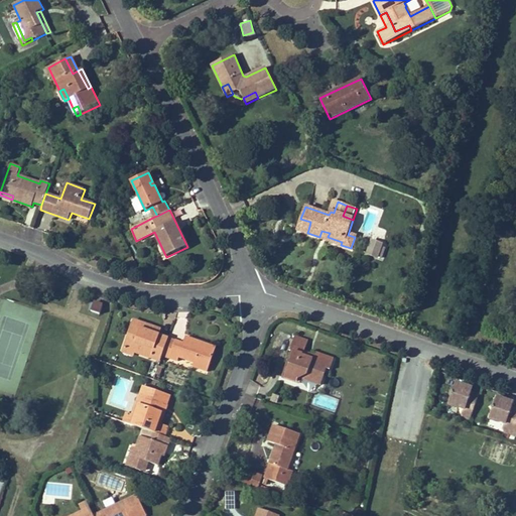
[(310,222),(300,219),(298,227),(308,230),(310,222)]
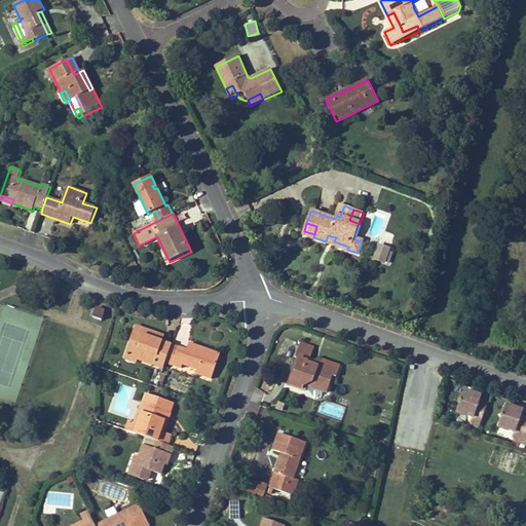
[(348,247),(334,241),(336,237),(328,235),(326,241),(347,250),(348,247)]
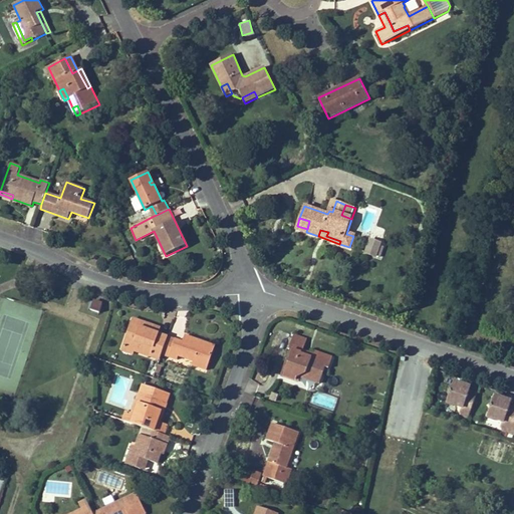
[(375,257),(380,244),(370,241),(366,253),(375,257)]
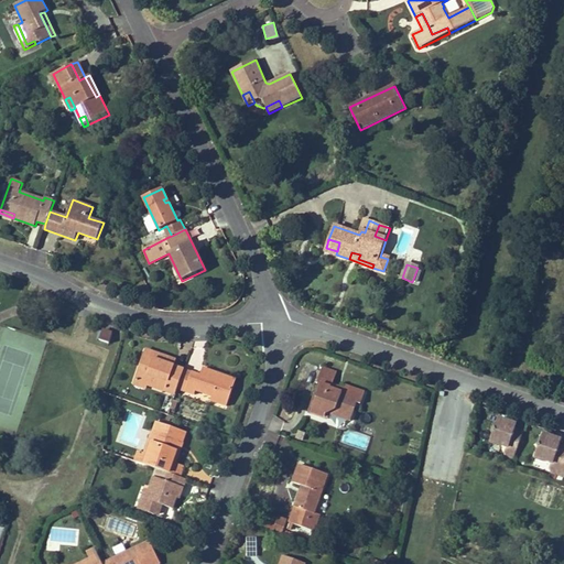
[(102,331),(99,340),(109,344),(112,334),(102,331)]
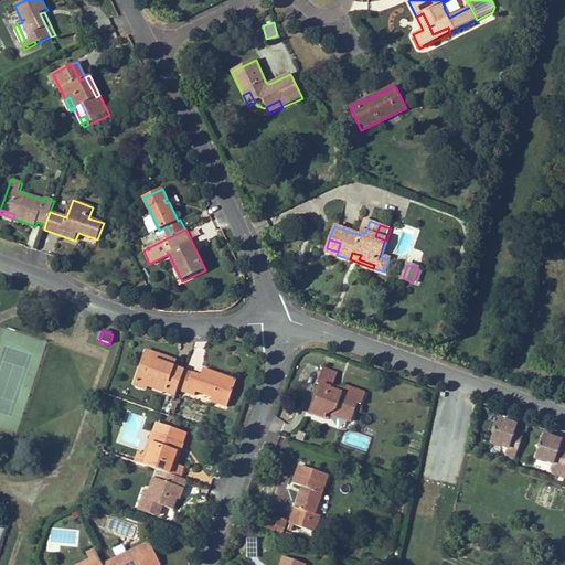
[(155,360),(157,354),(146,350),(136,381),(148,385),(177,395),(179,390),(184,371),(173,366),(155,360)]
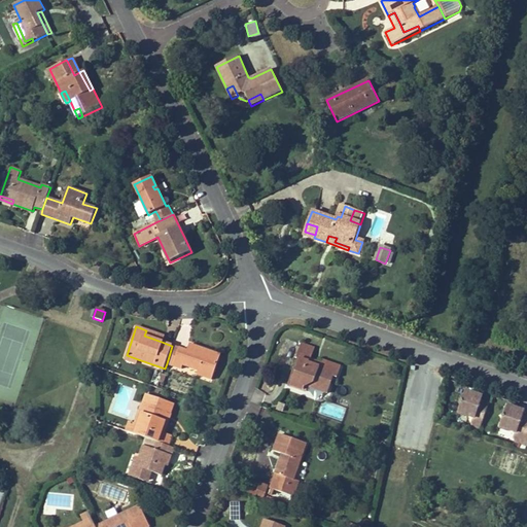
[(164,337),(146,330),(144,336),(162,342),(164,337)]
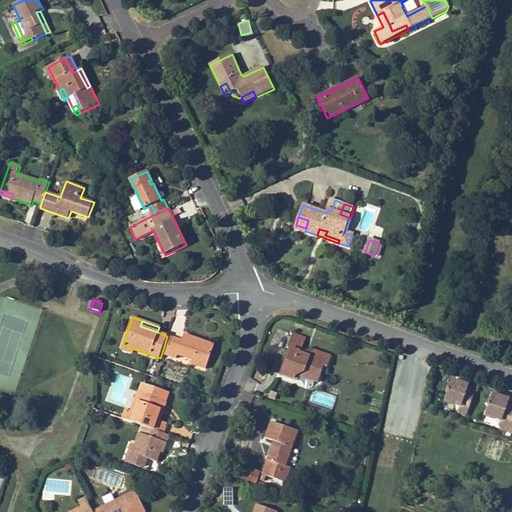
[(311,357),(300,353),(302,349),(306,338),(293,333),(288,347),(289,347),(292,348),(283,374),(296,378),(297,375),(305,372),(320,377),(324,366),(327,367),(331,357),(314,351),(313,353),(311,357)]
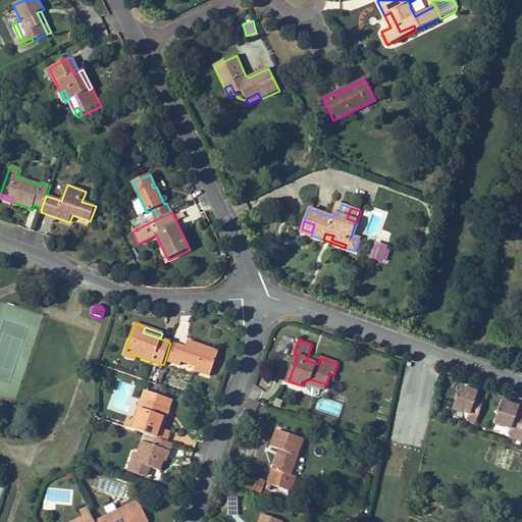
[(205,347),(188,341),(186,348),(177,345),(172,362),(180,365),(181,361),(197,366),(196,370),(210,375),(218,354),(204,350),(205,347)]
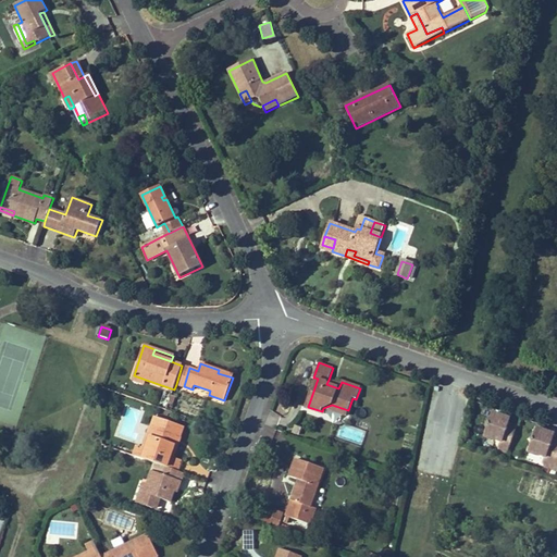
[(182,366),(176,384),(184,386),(189,368),(182,366)]
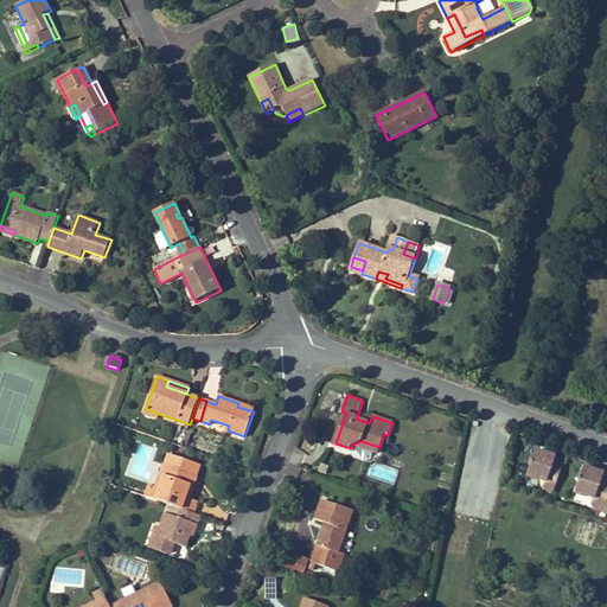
[(336,443),(346,413),(343,411),(332,442),(336,443)]
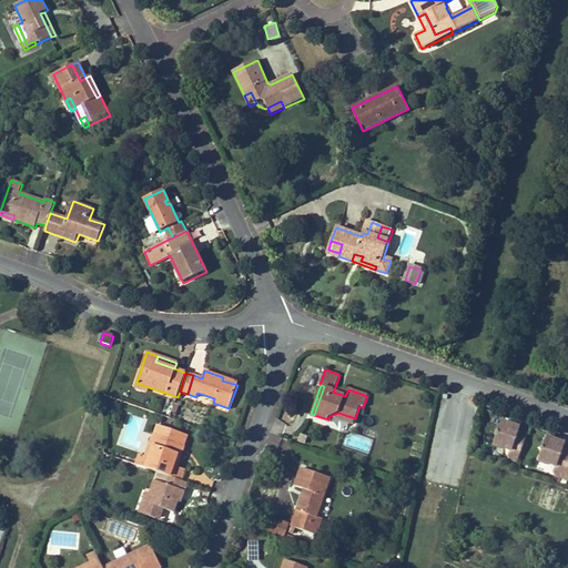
[(355,418),(338,413),(330,416),(328,419),(331,421),(332,418),(335,417),(353,424),(355,418)]
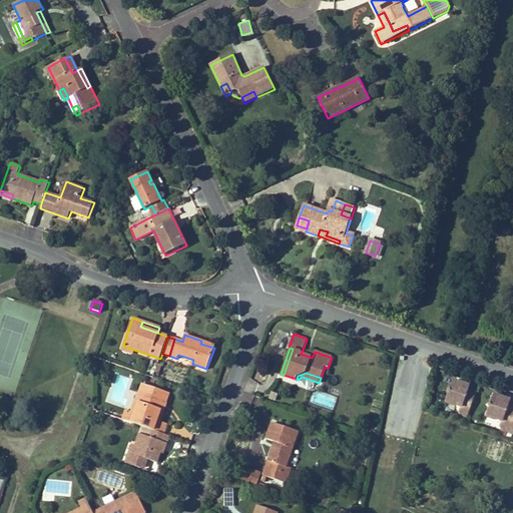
[(468,417),(476,392),(469,390),(463,387),(464,384),(454,381),(450,390),(448,391),(449,393),(447,399),(457,402),(458,406),(461,406),(460,410),(462,415),(468,417)]
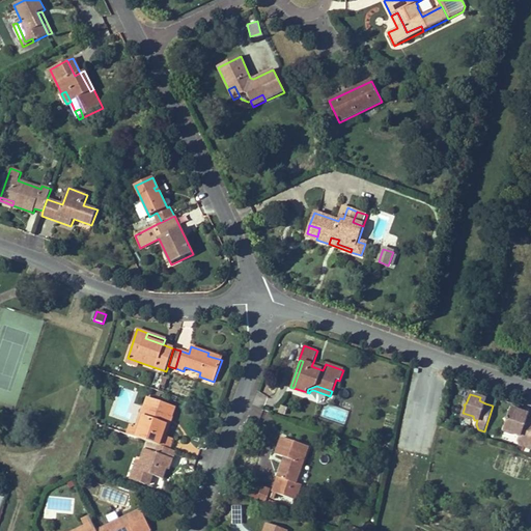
[(165,436),(175,407),(150,397),(140,427),(137,426),(131,424),(128,435),(147,442),(159,445),(169,449),(173,439),(165,436)]
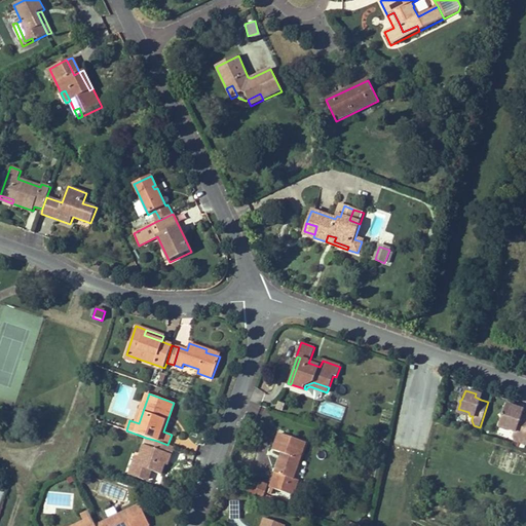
[(139,423),(149,393),(147,393),(143,404),(143,403),(136,422),(139,423)]
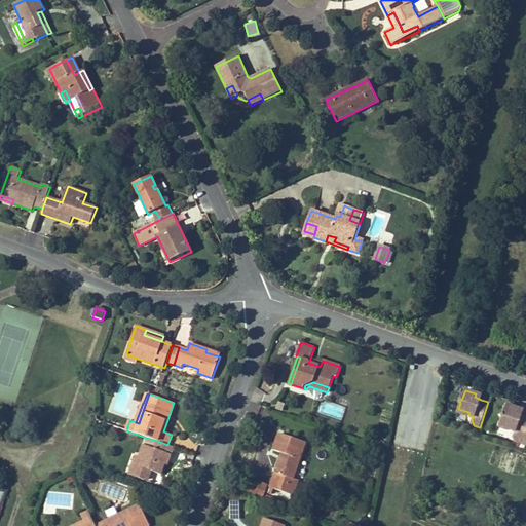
[(516,441),(521,442),(525,427),(525,415),(523,414),(516,412),(517,408),(506,405),(503,414),(501,415),(502,418),(500,423),(510,426),(512,430),(515,431),(513,435),(516,441)]
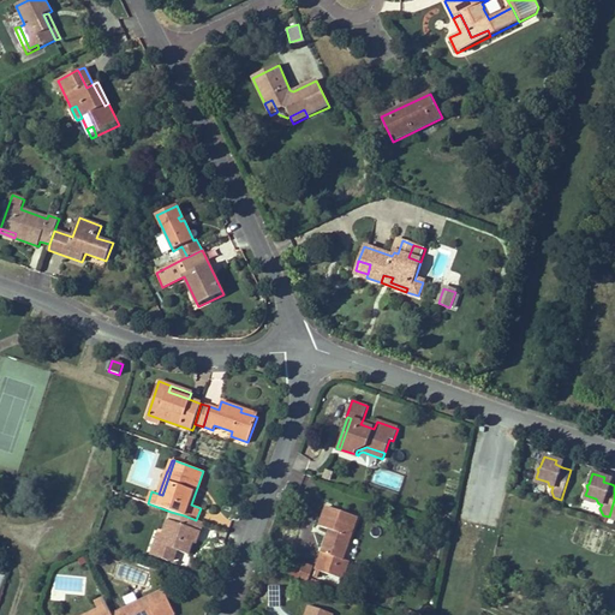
[(342,560),(357,518),(327,507),(321,526),(330,530),(316,571),(342,579),(348,561),(342,560)]
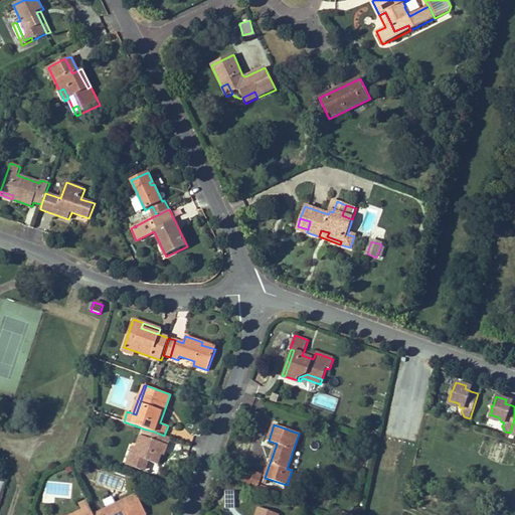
[(154,432),(143,428),(141,436),(152,440),(154,432)]
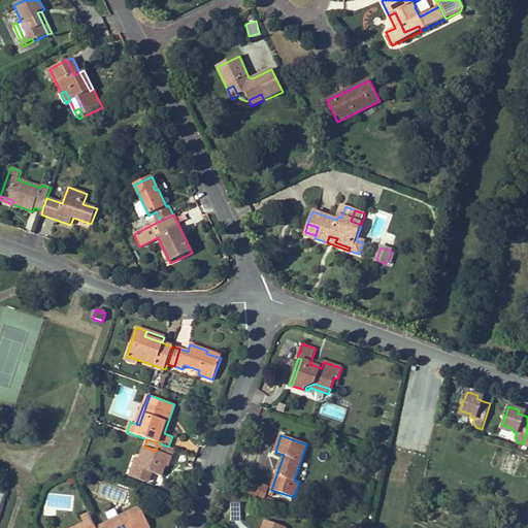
[(133,477),(145,482),(149,471),(153,473),(162,476),(165,466),(168,467),(175,449),(168,447),(158,442),(156,451),(144,447),(140,457),(133,477)]
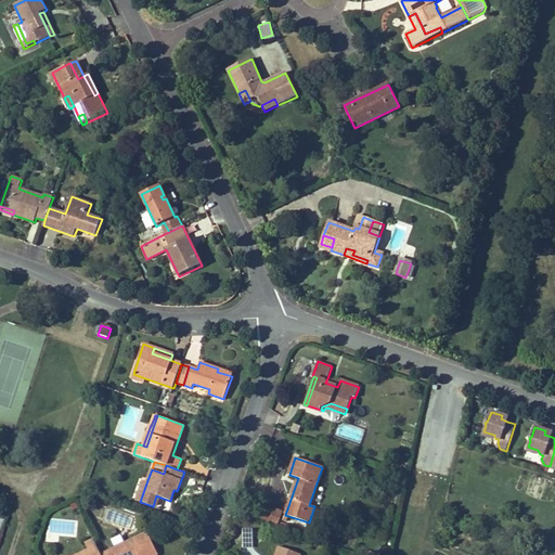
[(140,502),(147,480),(144,479),(137,501),(140,502)]
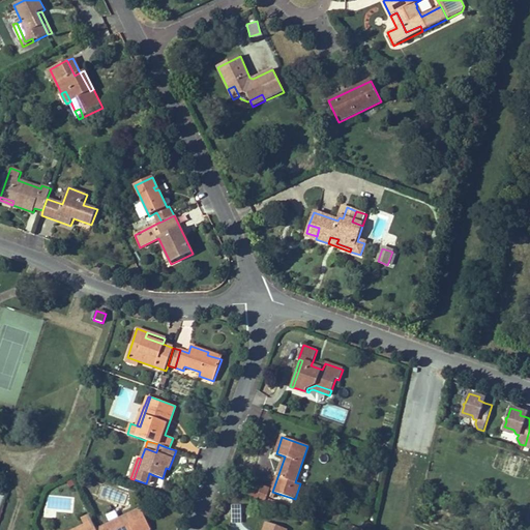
[(270,490),(261,487),(257,499),(266,502),(270,490)]
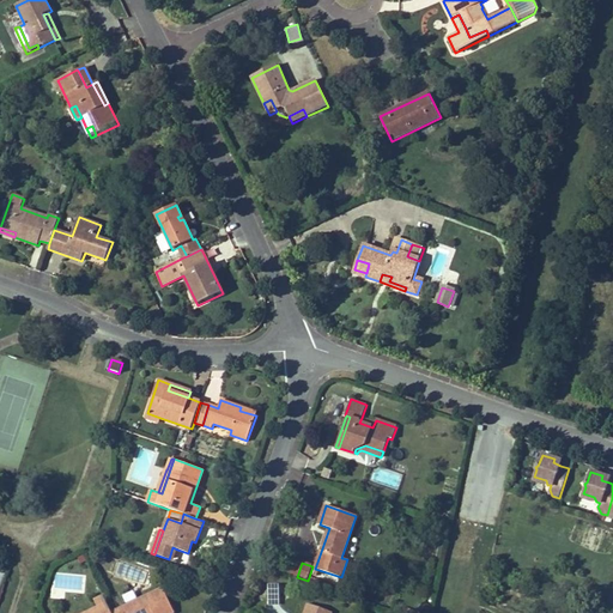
[(163,588),(119,608),(120,612),(174,612),(175,612),(163,588)]
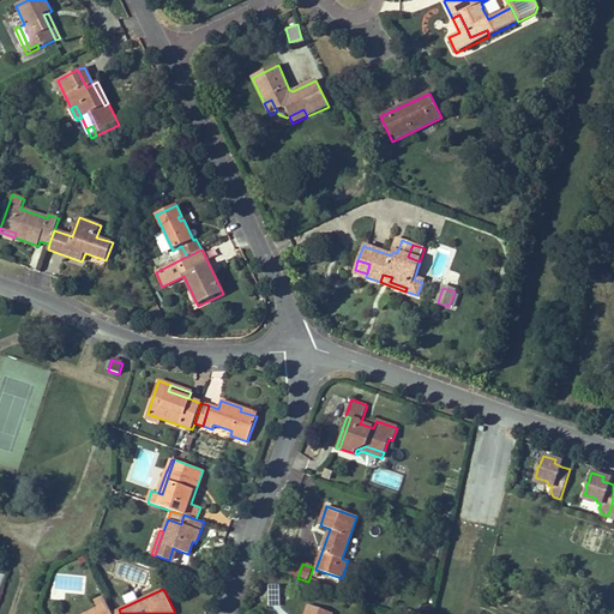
[(112,613),(103,597),(95,601),(98,608),(86,613),(112,613)]
